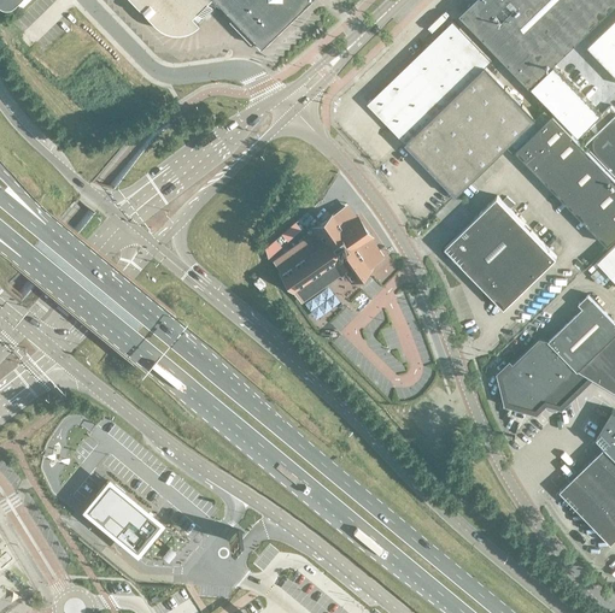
[(10,10),(11,9),(19,0),(0,0),(0,11),(1,12),(4,12),(5,12),(6,11),(7,11),(9,10),(10,10)]
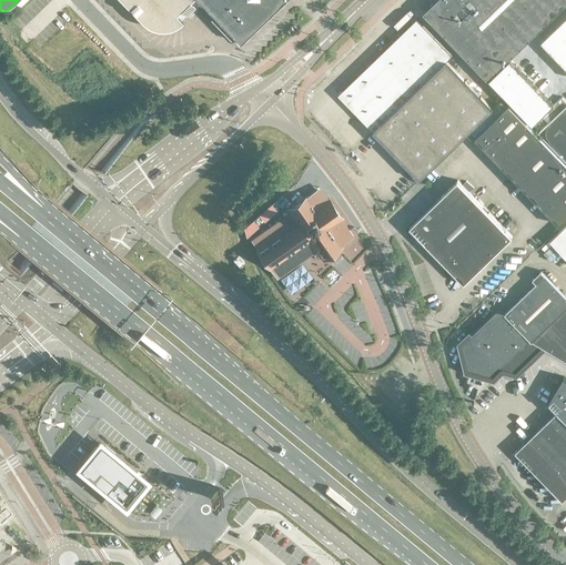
[(201,6),(194,0),(115,0),(141,24),(143,28),(145,29),(147,30),(150,31),(152,32),(154,32),(155,33),(159,33),(160,33),(162,33),(163,33),(164,33),(167,32),(168,32),(171,31),(173,31),(175,29),(177,29),(178,28),(180,26),(182,24),(181,23),(201,6)]
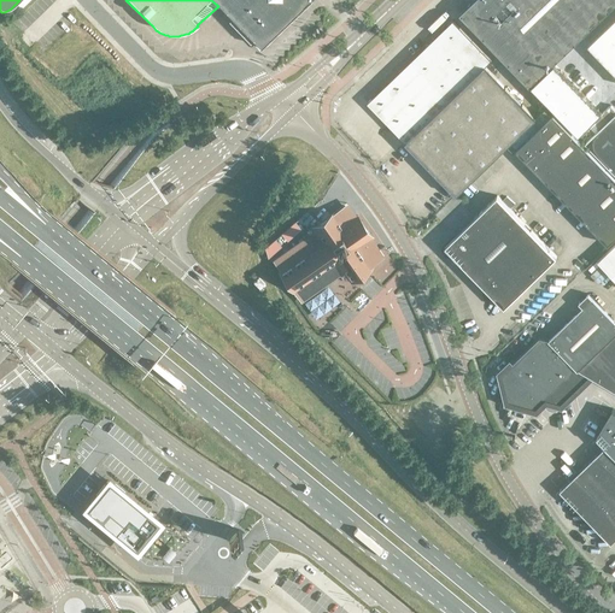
[(211,0),(218,6),(259,48),(309,0),(211,0)]
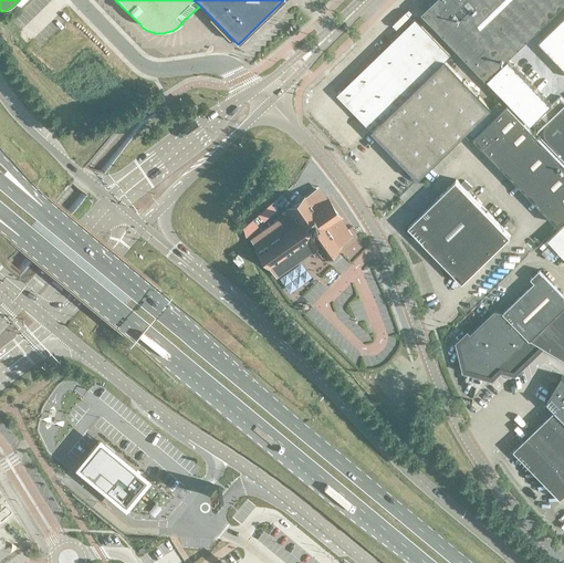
[(563,0),(435,0),(419,16),(484,82),(498,70),(563,3),(563,0)]
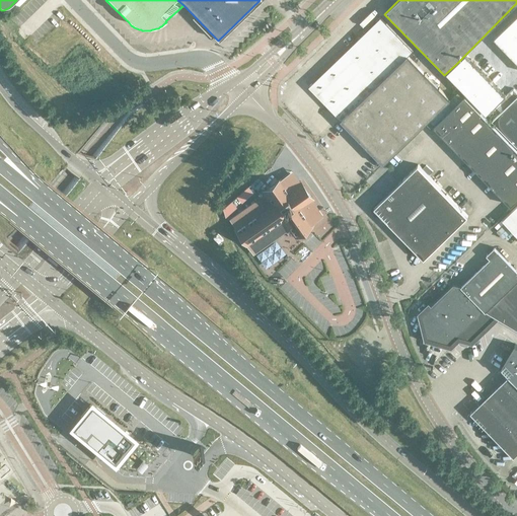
[(428,123),(446,104),(448,102),(405,59),(411,54),(378,20),(307,89),(381,167),(428,123)]
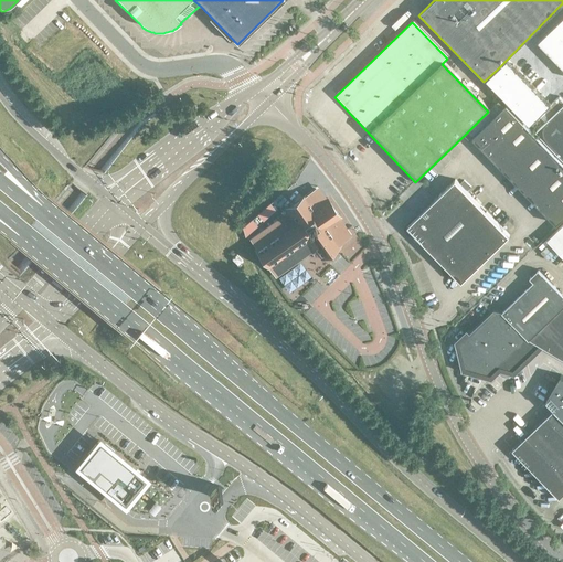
[(544,54),(562,35),(562,30),(556,23),(534,44),(544,54)]
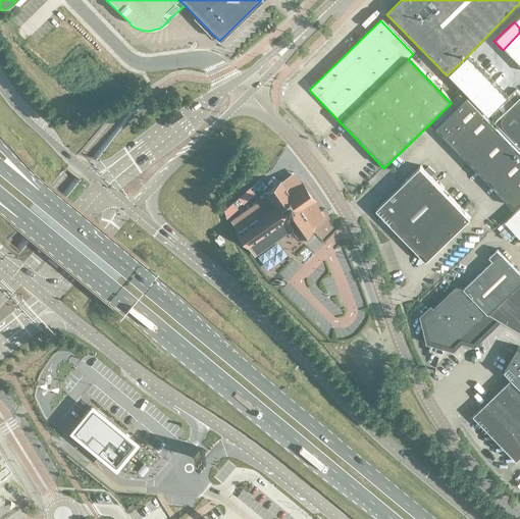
[(519,50),(519,33),(503,50),(512,59),(519,50)]
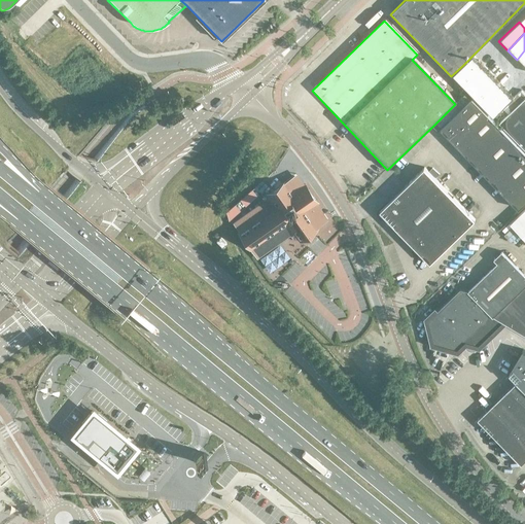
[(459,85),(480,66),(471,58),(451,77),(459,85)]
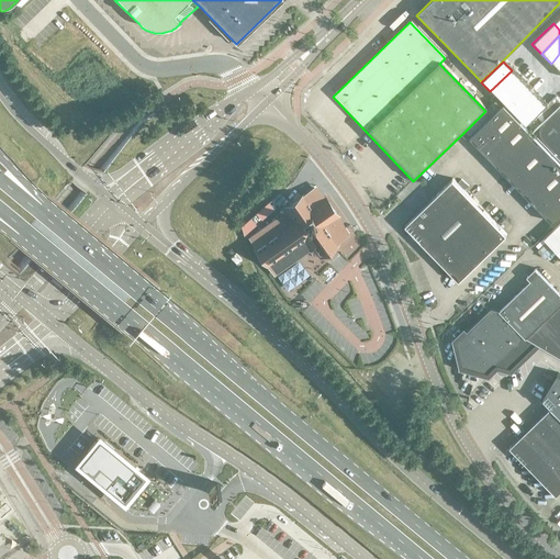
[(521,79),(512,70),(490,91),(499,100),(521,79)]
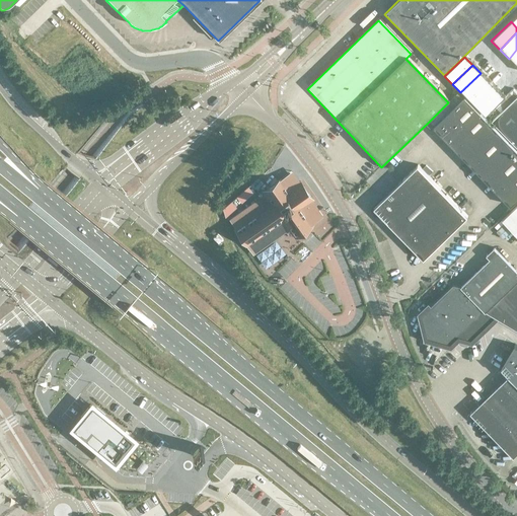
[(468,100),(489,81),(481,73),(460,92),(468,100)]
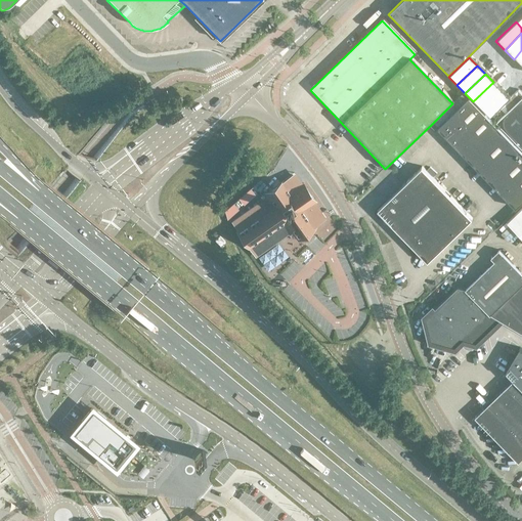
[(501,90),(493,82),(473,101),(481,110),(501,90)]
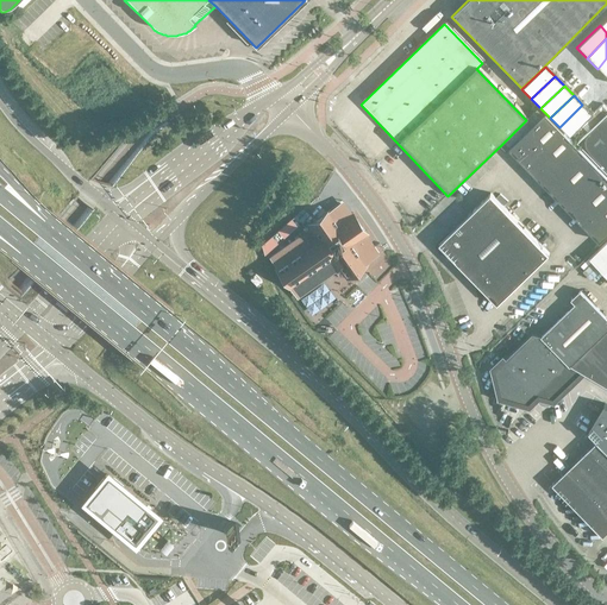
[(592,115),(582,105),(559,127),(568,138),(592,115)]
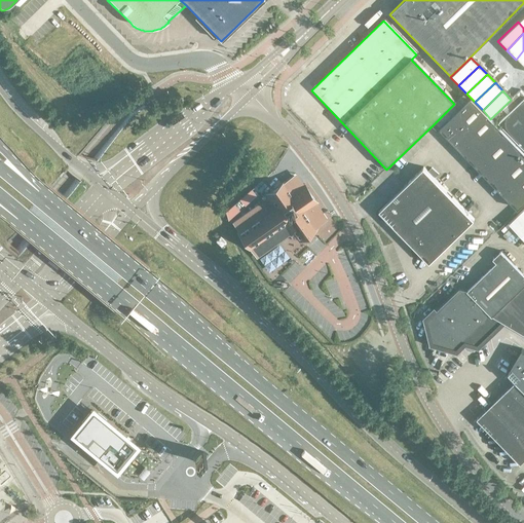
[(523,99),(518,94),(491,120),(523,153),(523,99)]
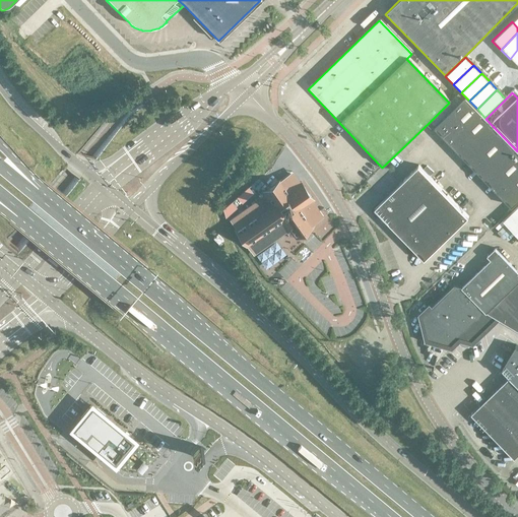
[(447,105),(429,123),(435,129),(511,209),(517,201),(517,154),(464,100),(453,111),(447,105)]
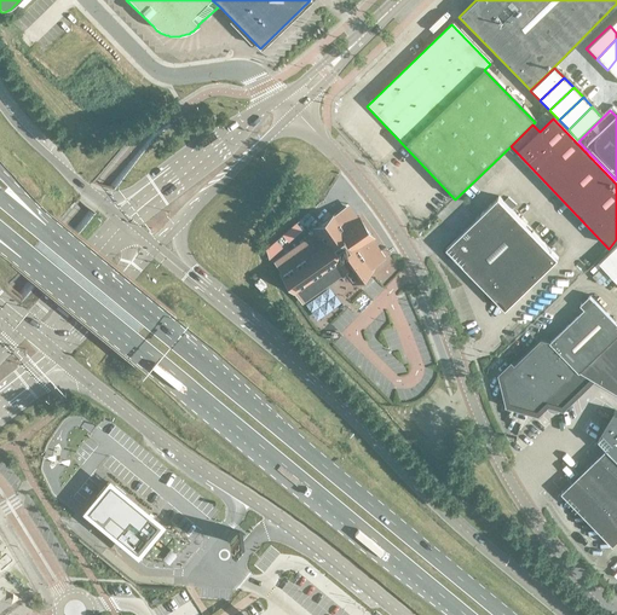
[(503,313),(557,261),(496,199),(449,245),(451,248),(449,249),(455,256),(453,260),(503,313)]
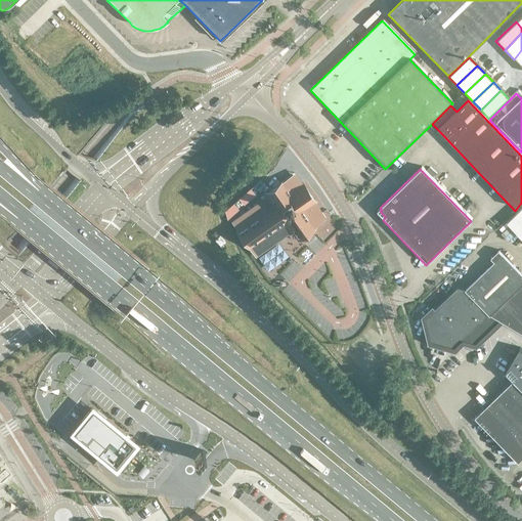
[(265,199),(229,223),(235,232),(234,232),(247,250),(266,235),(270,241),(275,236),(278,241),(290,232),(295,241),(312,229),(312,228),(323,220),(312,204),(301,186),(289,194),(280,183),(263,196),(265,199)]
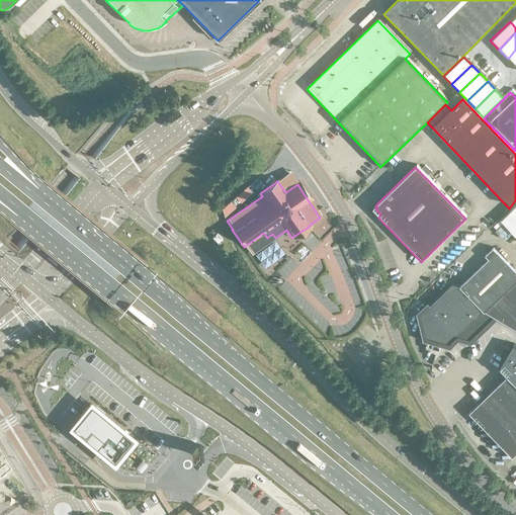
[(515,206),(499,223),(515,240),(515,206)]
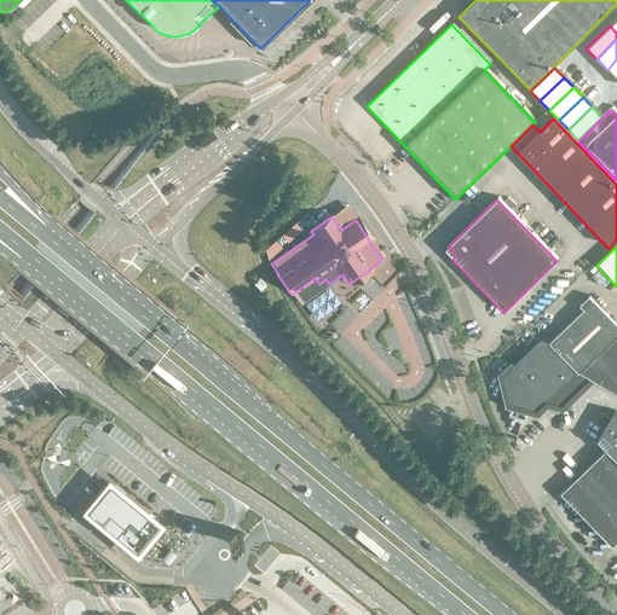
[(252,288),(259,294),(264,289),(257,282),(252,288)]
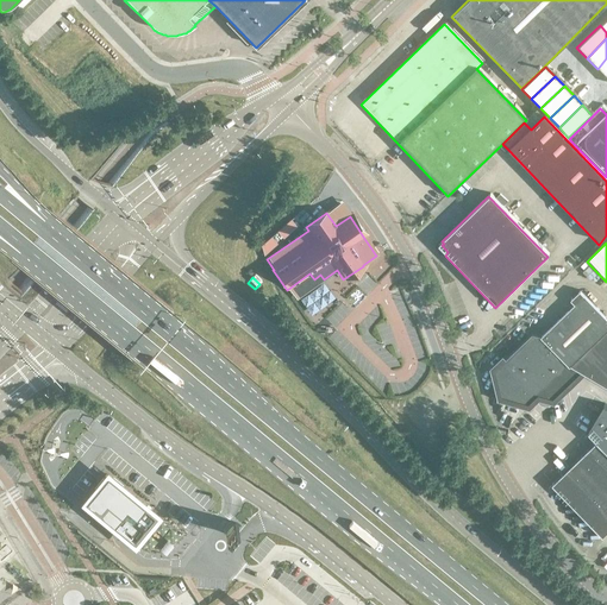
[(551,401),(579,375),(606,346),(606,323),(577,294),(568,302),(573,307),(539,339),(530,336),(493,372),(500,399),(526,408),(537,397),(551,401)]
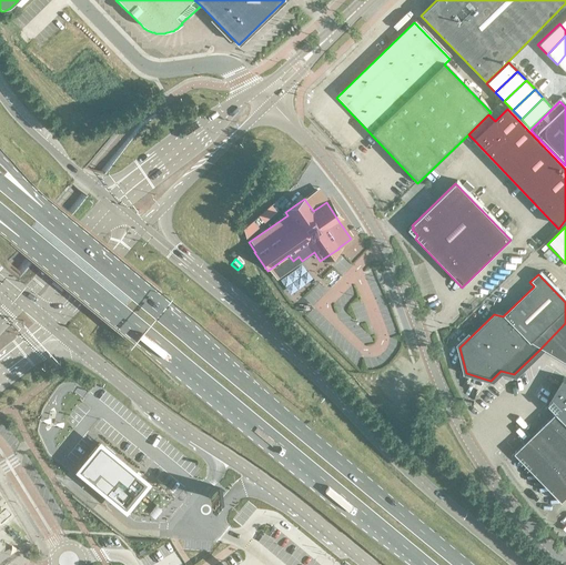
[(565,323),(539,350),(565,364),(565,382),(562,380),(546,405),(555,414),(513,455),(561,504),(565,497),(565,323)]
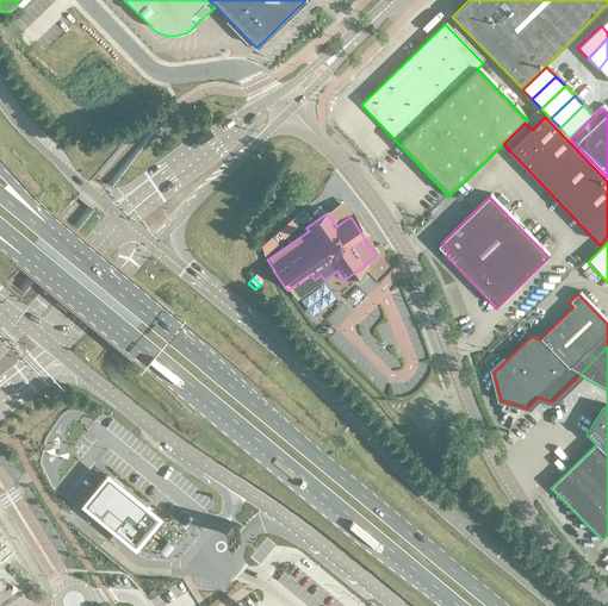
[(37,406),(54,399),(51,394),(35,401),(37,406)]
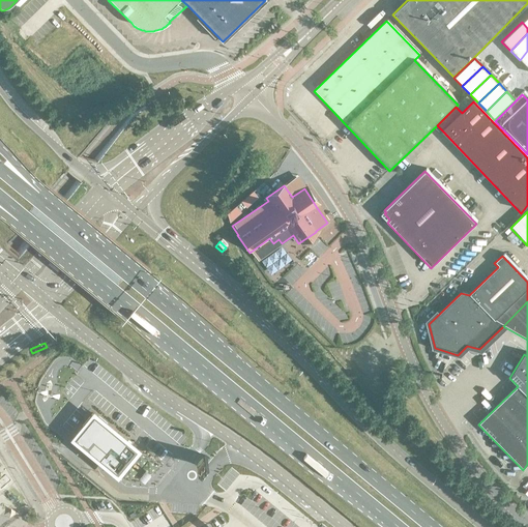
[(81,446),(80,448),(112,475),(114,473),(115,475),(132,455),(135,451),(132,449),(92,416),(76,437),(75,437),(72,440),(75,442),(74,443),(78,446),(79,444),(81,446)]
